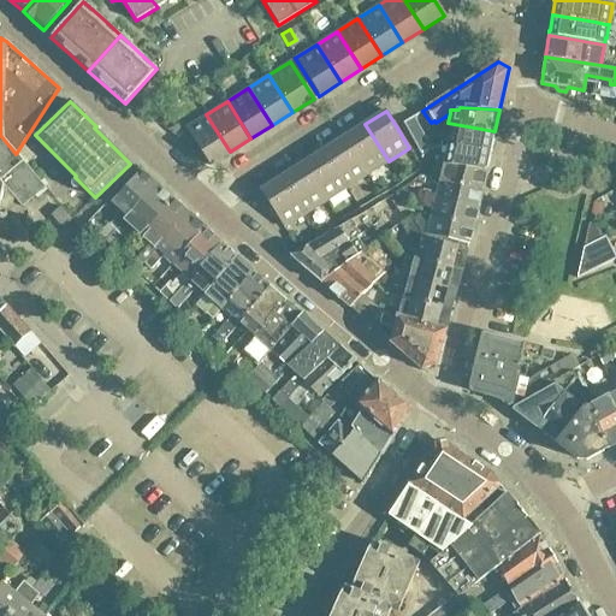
[(230,152),(206,114),(185,128),(208,166),(230,152)]
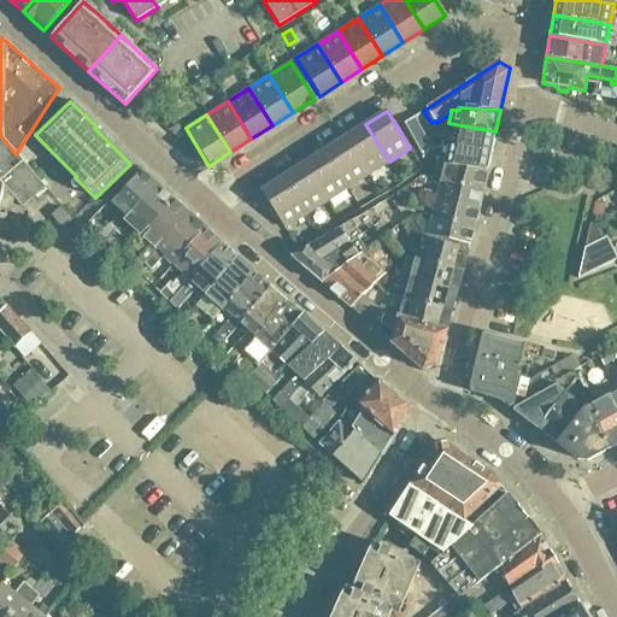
[(434,148),(416,117),(405,123),(423,154),(434,148)]
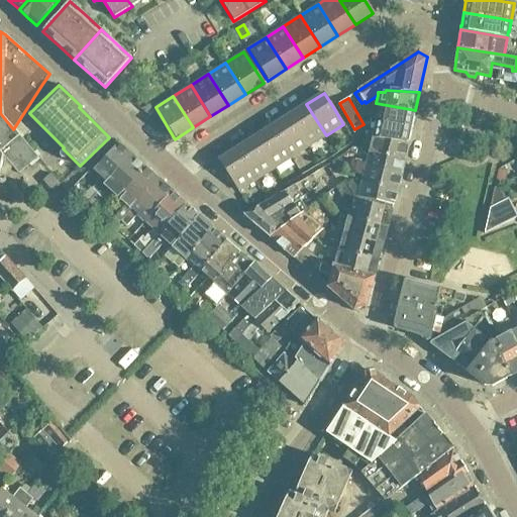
[(369,123),(376,121),(411,126),(415,110),(376,103),(372,102),(371,109),(372,109),(369,123)]
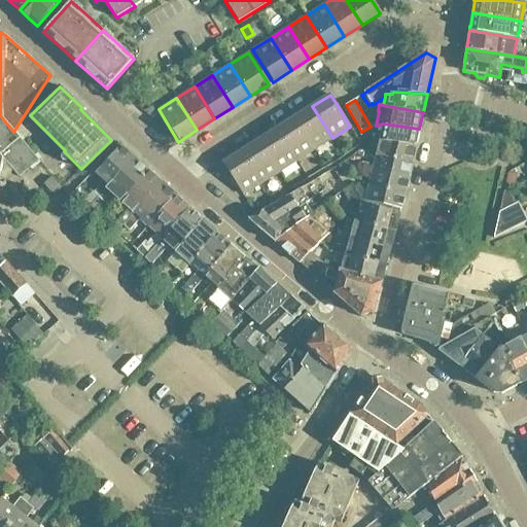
[(332,138),(312,106),(294,117),(315,149),(332,138)]
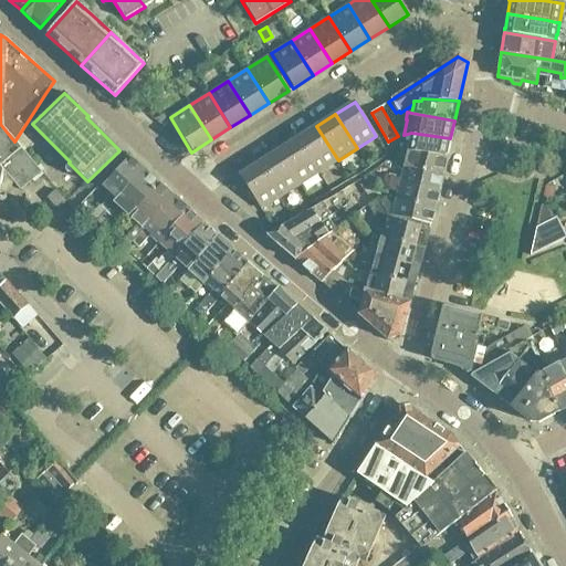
[(0,165),(3,170),(20,190),(42,173),(16,143),(14,142),(0,124),(0,165)]
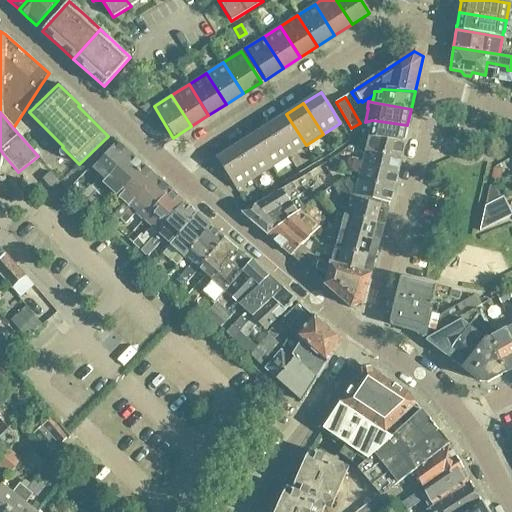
[(306,145),(286,114),(268,125),(288,156),(306,145)]
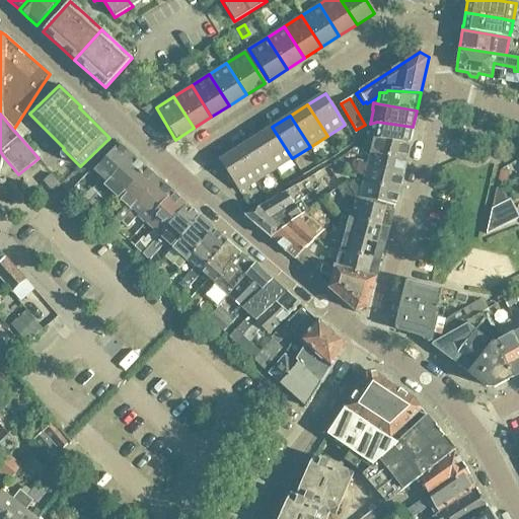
[(370,131),(369,136),(409,144),(413,127),(377,122),(376,129),(370,131)]
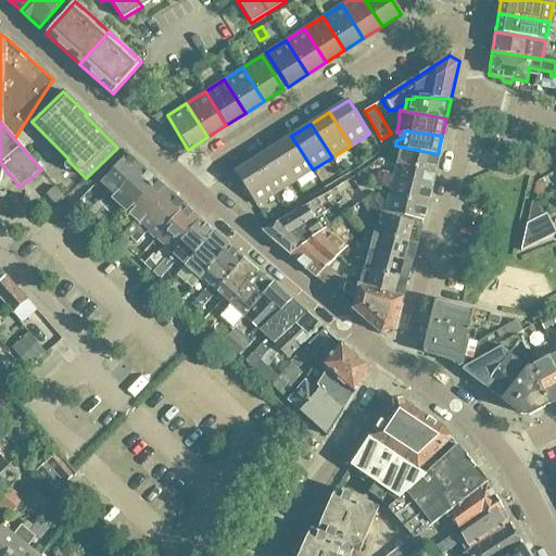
[(313,169),(291,136),(273,148),(294,181),(313,169)]
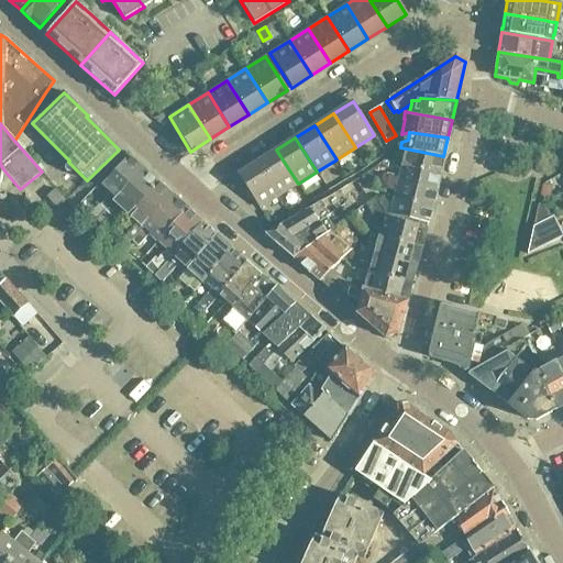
[(443,156),(400,147),(398,156),(403,157),(400,165),(439,173),(443,156)]
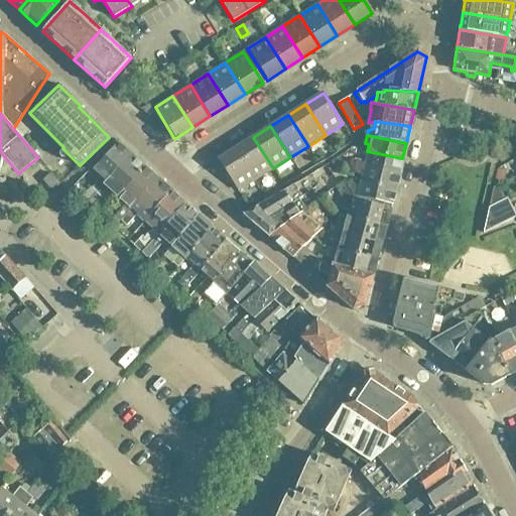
[(273,168),(253,137),(236,148),(256,179),(273,168)]
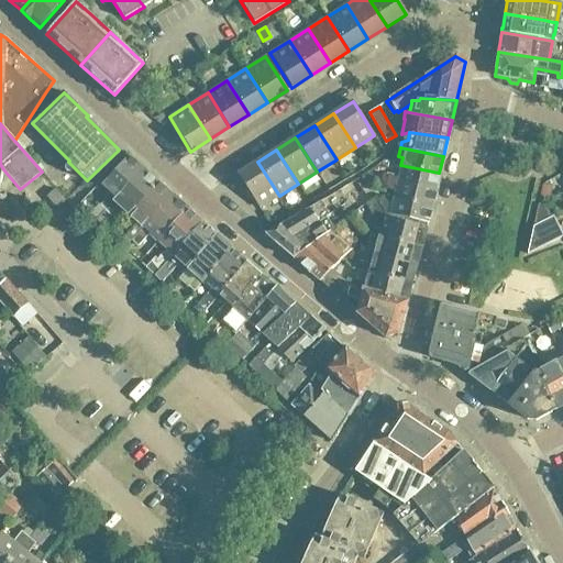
[(106,211),(143,169),(129,156),(102,185),(111,192),(99,205),(106,211)]
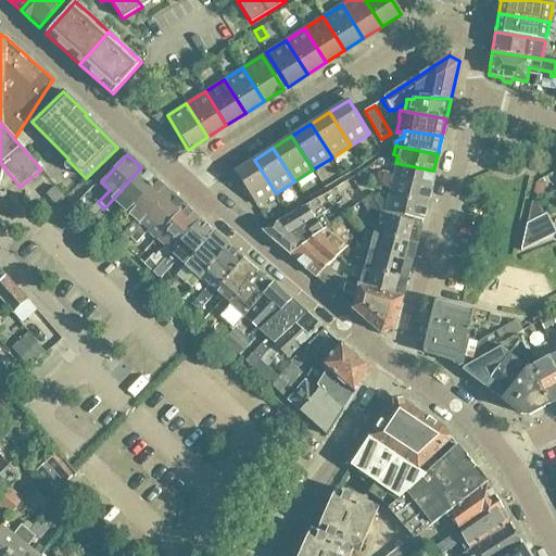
[(276,193),(254,160),(235,172),(256,205),(276,193)]
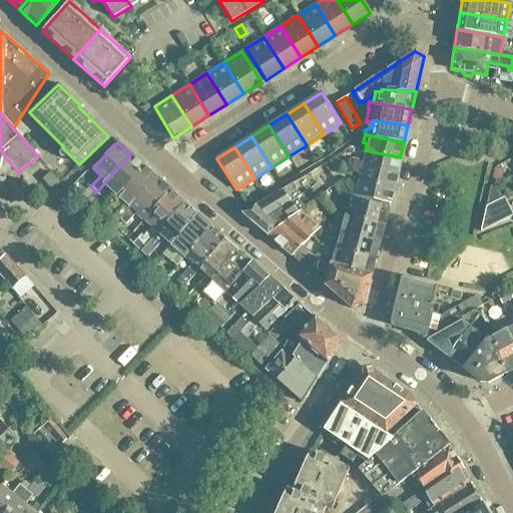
[(352,162),(362,165),(397,172),(400,157),(365,150),(363,160),(353,157),(352,162)]
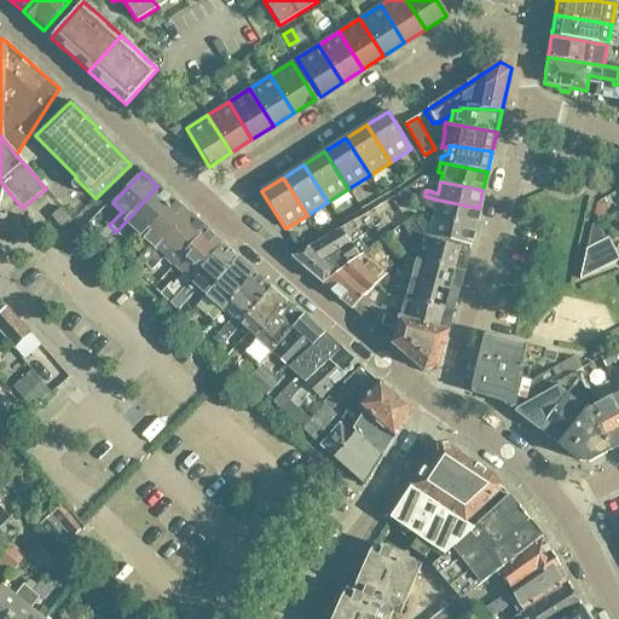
[(142,236),(174,200),(157,186),(116,232),(106,242),(114,248),(123,237),(133,227),(142,236)]
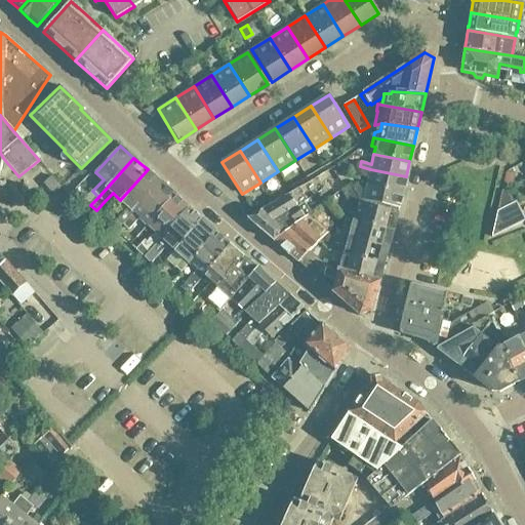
[(124,223),(161,182),(148,169),(120,200),(128,207),(119,216),(124,223)]
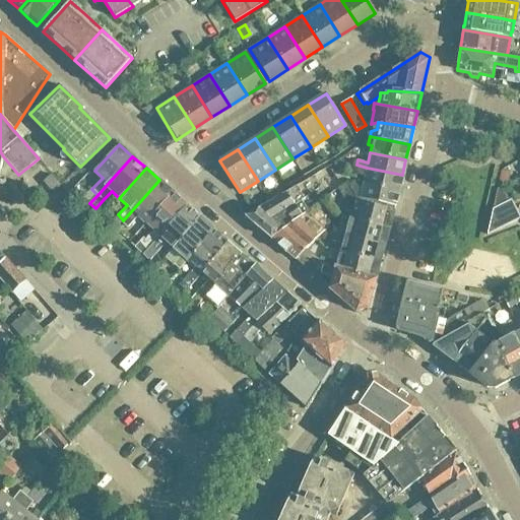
[(363,183),(398,190),(402,175),(367,168),(363,183)]
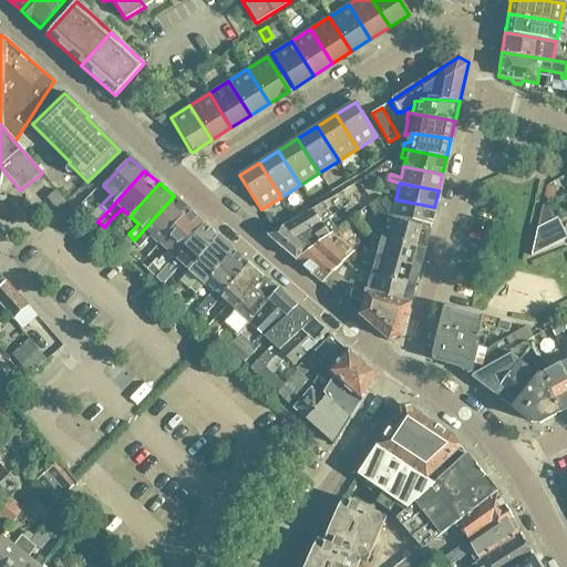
[(66,203),(55,191),(47,197),(58,210),(66,203)]
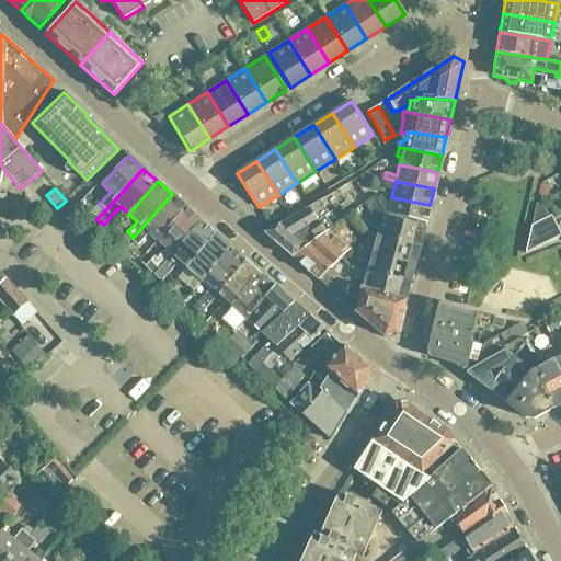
[(158,241),(187,207),(172,194),(133,238),(138,244),(149,233),(158,241)]
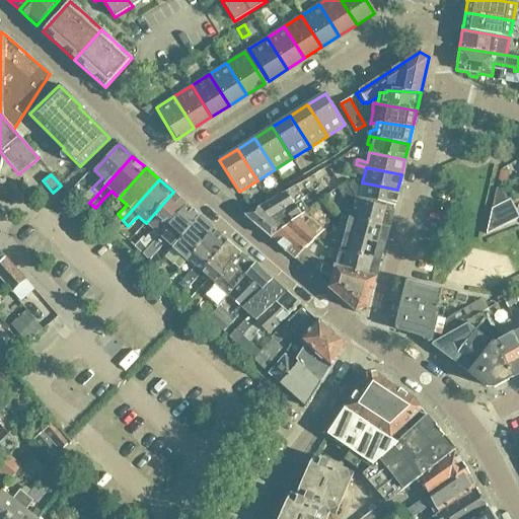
[(357,197),(359,197),(394,206),(397,190),(362,182),(361,190),(354,179),(349,183),(357,197)]
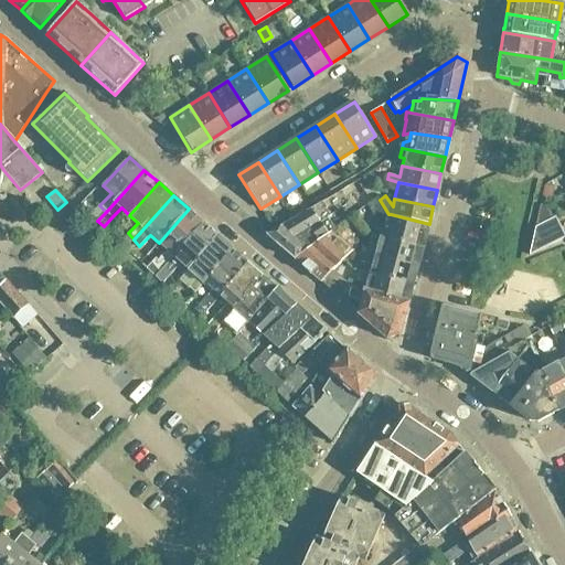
[(390,217),(391,214),(388,214),(380,200),(379,198),(369,204),(381,223),(383,224),(381,236),(386,237),(424,247),(428,228),(390,219),(390,217)]
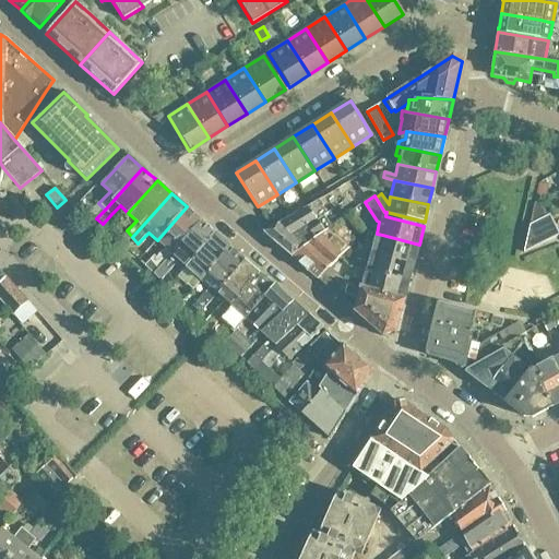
[(316,219),(317,218),(323,214),(325,213),(320,205),(321,204),(318,199),(265,233),(281,246),(316,219)]
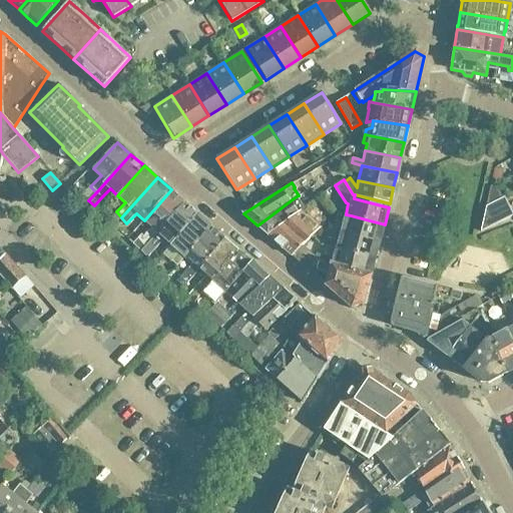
[(90,186),(82,194),(88,200),(96,192),(90,186)]
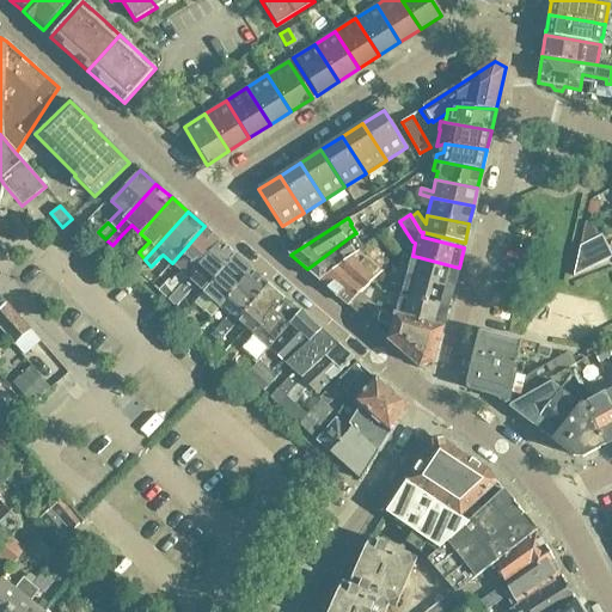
[(169,300),(220,240),(204,226),(172,263),(182,270),(172,282),(169,279),(158,291),(169,300)]
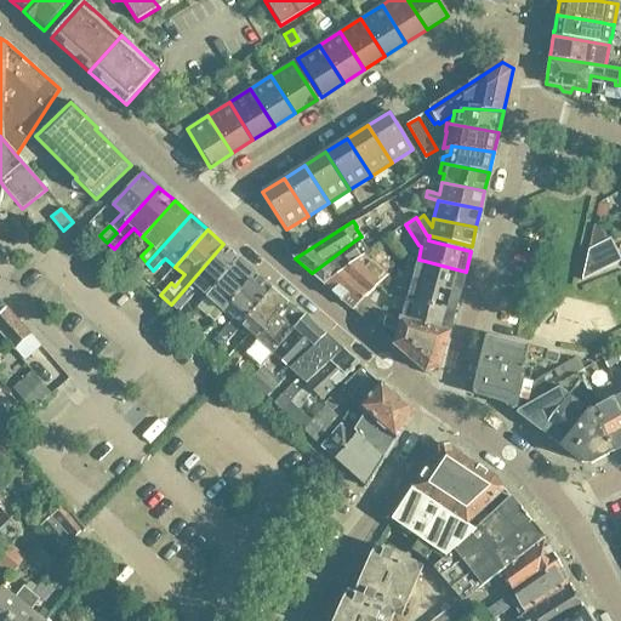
[(588,249),(604,241),(603,232),(592,233),(588,249)]
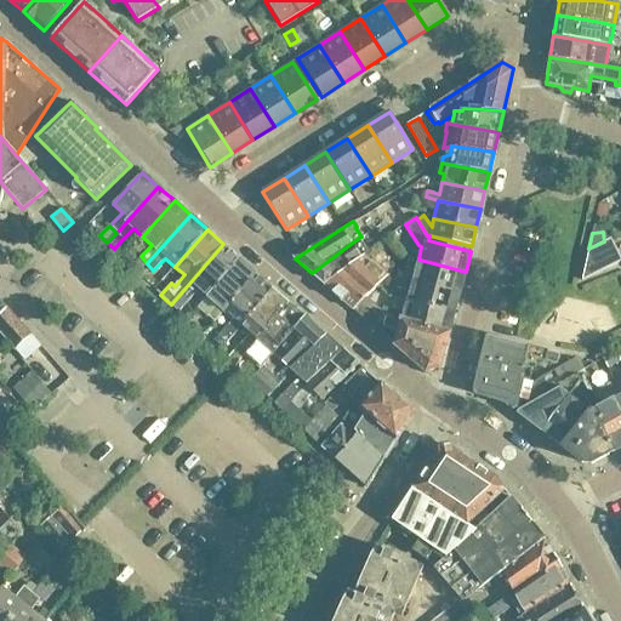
[(360,257),(362,257),(363,256),(369,251),(359,238),(352,243),(351,244),(312,273),(325,284),(360,257)]
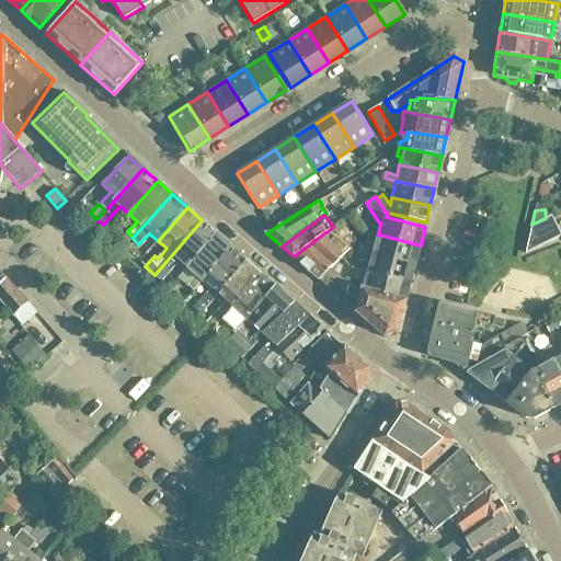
[(186,267),(217,233),(202,220),(155,275),(160,281),(178,260),(186,267)]
